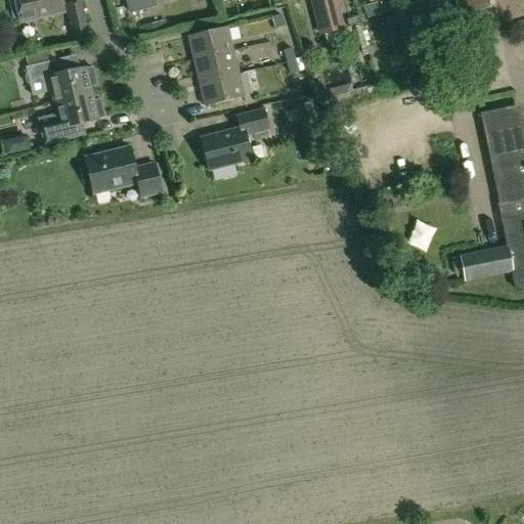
[(20,18),(22,23),(64,12),(61,0),(12,0),(11,2),(14,17),(17,18),(20,18)]
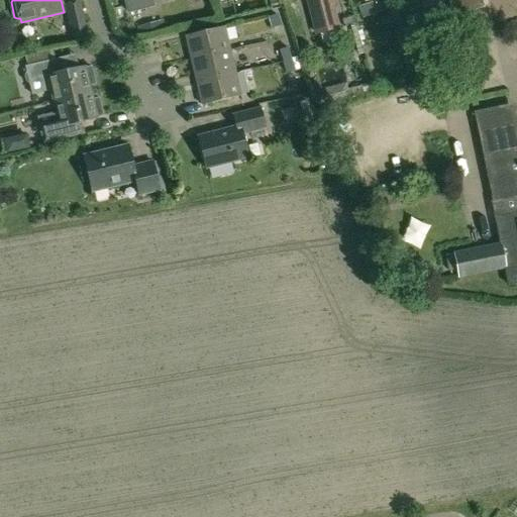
[(152,0),(124,0),(128,14),(154,7),(152,0)]
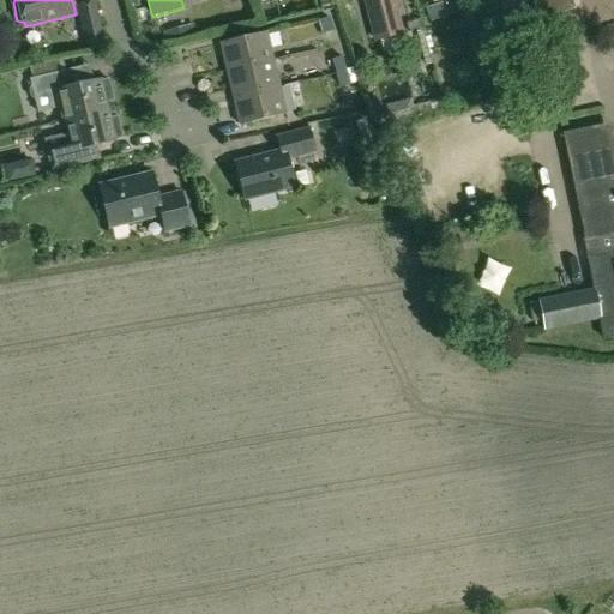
[(392,0),(366,0),(377,40),(402,32),(392,0)]
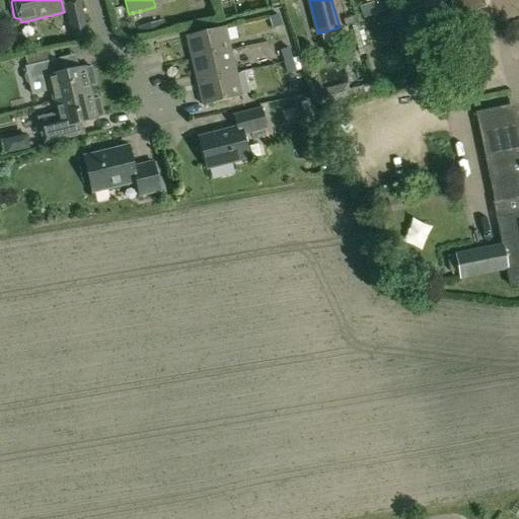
[(451,0),(456,15),(486,8),(483,0),(451,0)]
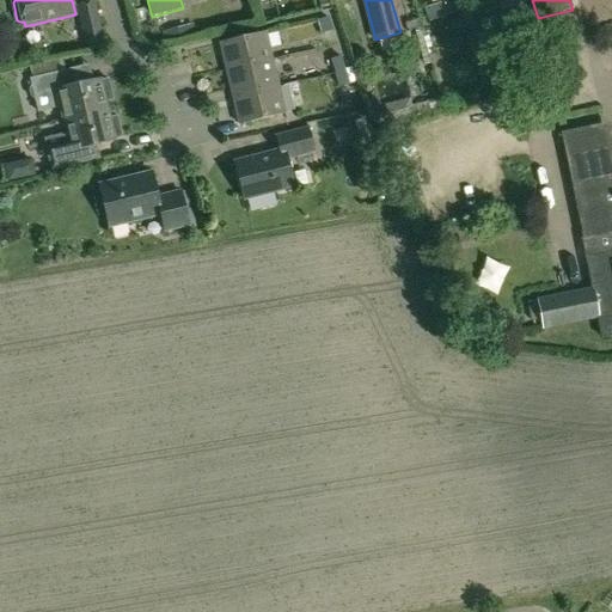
[(96,1),(78,7),(85,36),(90,35),(92,48),(105,44),(102,31),(103,31),(96,1)]
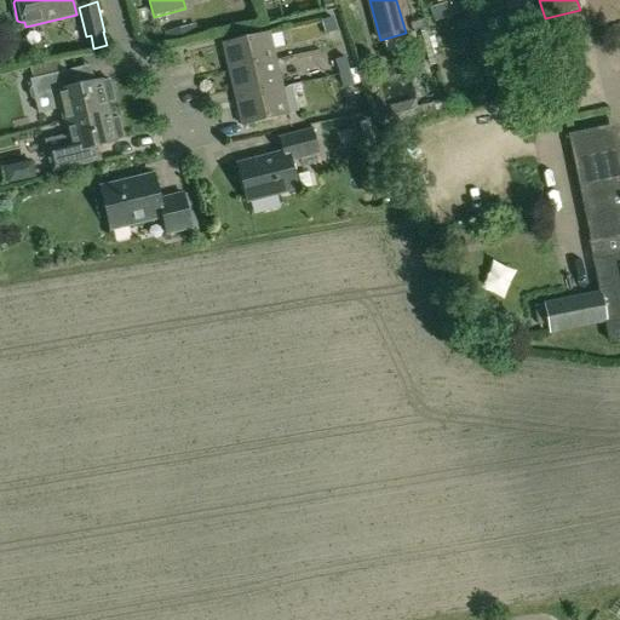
[(458,13),(453,3),(431,10),(435,22),(458,13)]
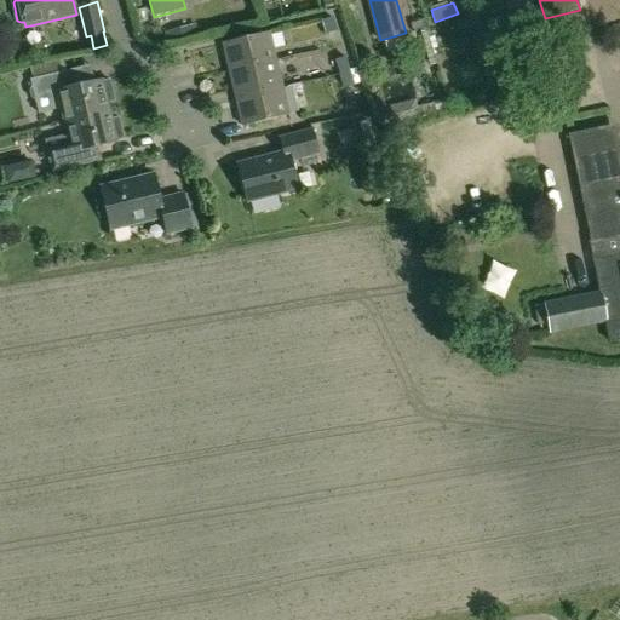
[(333,18),(323,22),(328,35),(338,32),(333,18)]
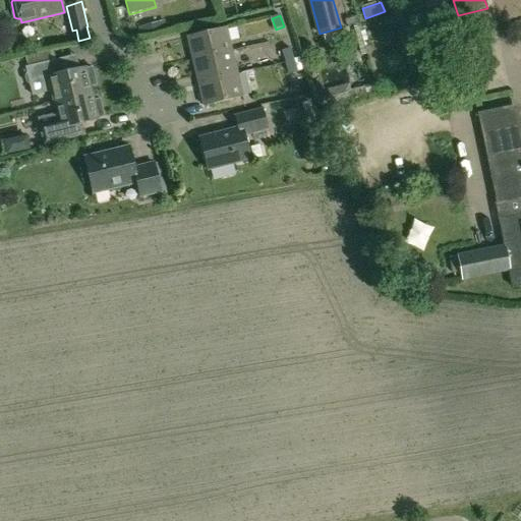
[(359,24),(357,17),(344,20),(346,27),(359,24)]
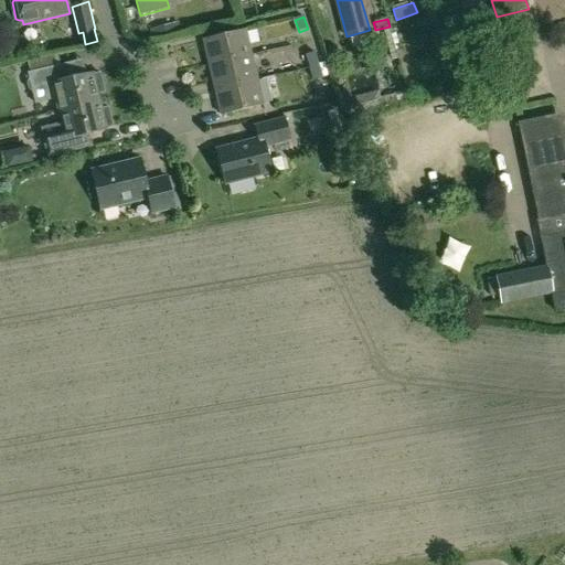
[(210,65),(252,55),(246,30),(203,40),(210,65)]
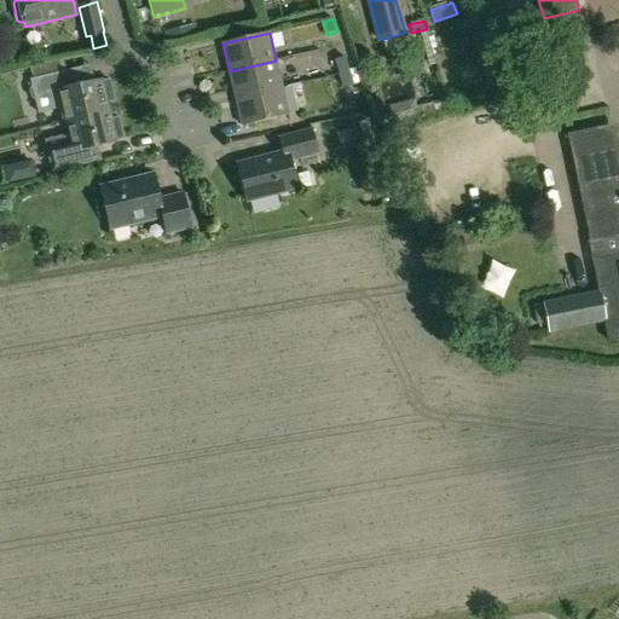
[(335,62),(340,74),(351,71),(346,58),(335,62)]
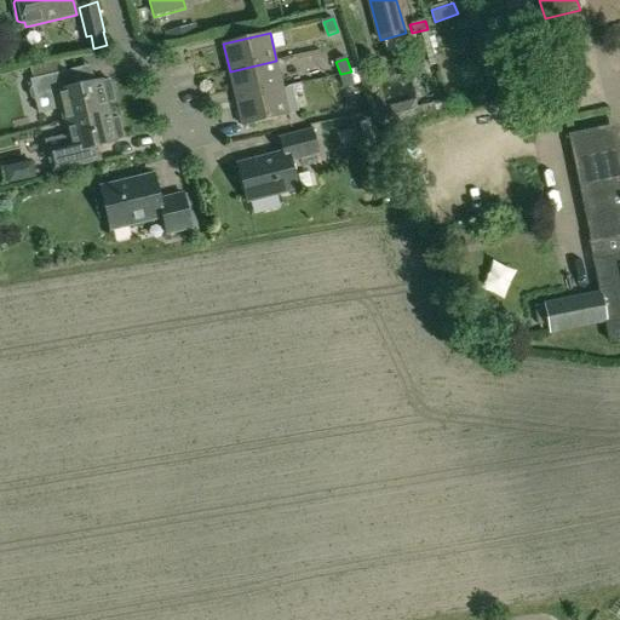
[(115,102),(110,80),(103,82),(103,81),(73,89),(69,72),(67,59),(33,67),(35,80),(32,80),(33,87),(36,102),(40,114),(62,108),(64,122),(110,112),(108,103),(115,102)]
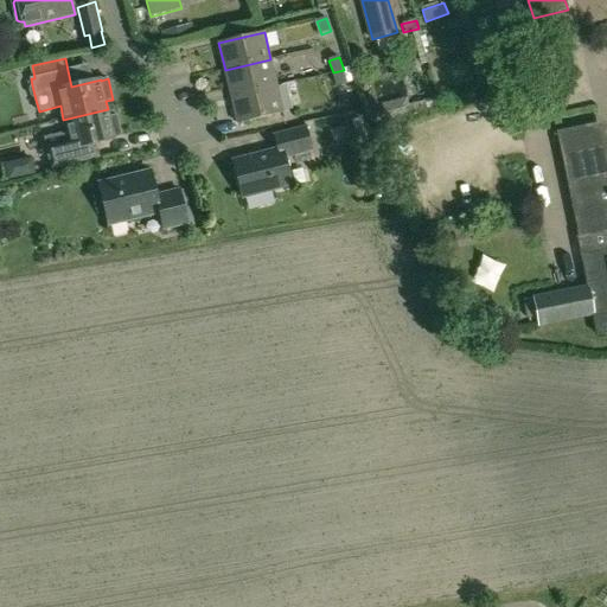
[(232,97),(278,87),(270,59),(225,70),(232,97)]
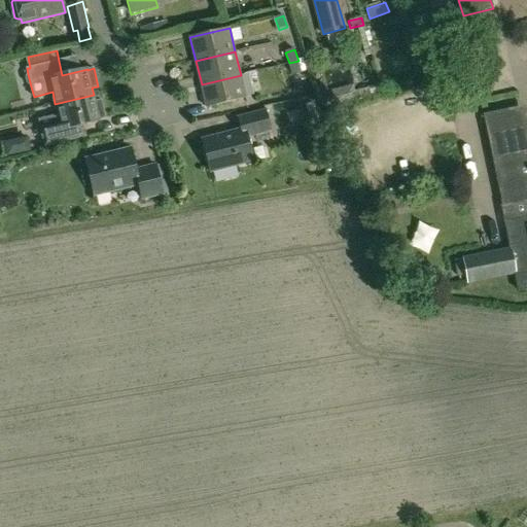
[(299,61),(289,63),(293,75),(302,73),(299,61)]
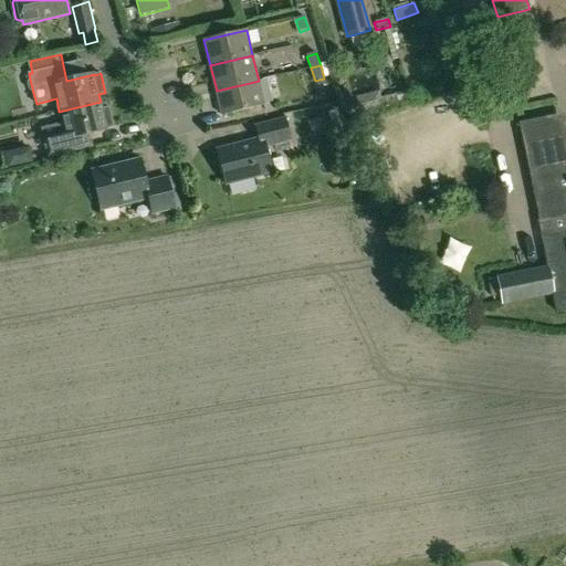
[(259,81),(217,91),(222,116),(265,105),(259,81)]
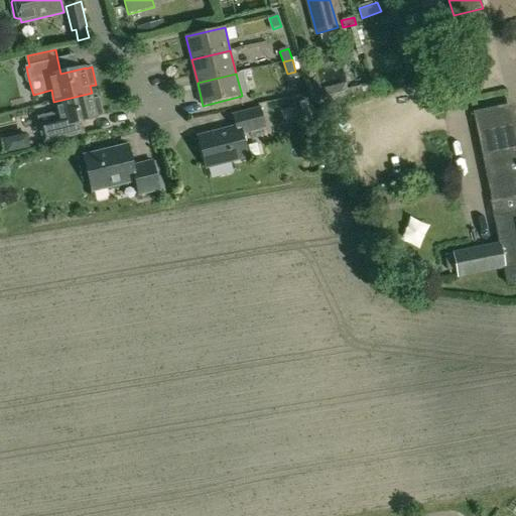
[(350,99),(346,84),(325,89),(330,105),(350,99)]
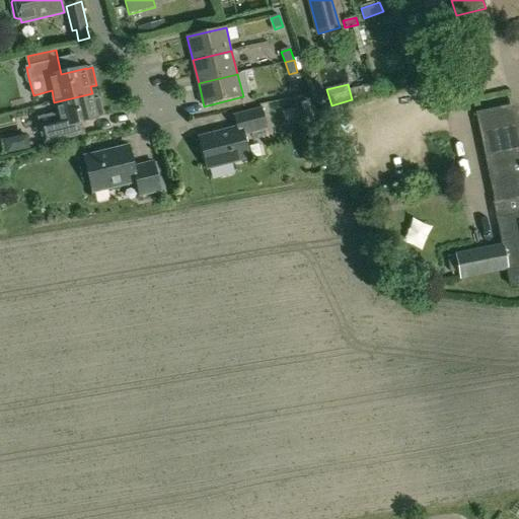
[(352,100),(364,97),(361,87),(349,90),(352,100)]
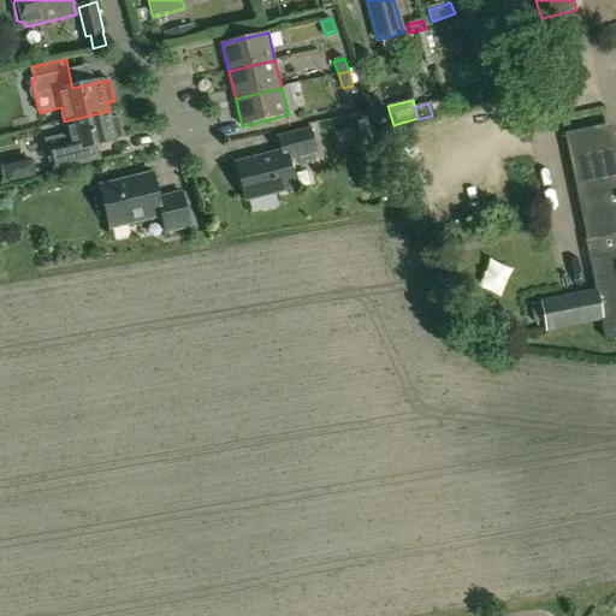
[(111,119),(110,111),(64,122),(67,135),(46,141),(53,171),(89,161),(87,148),(117,141),(117,140),(124,138),(119,117),(111,119)]
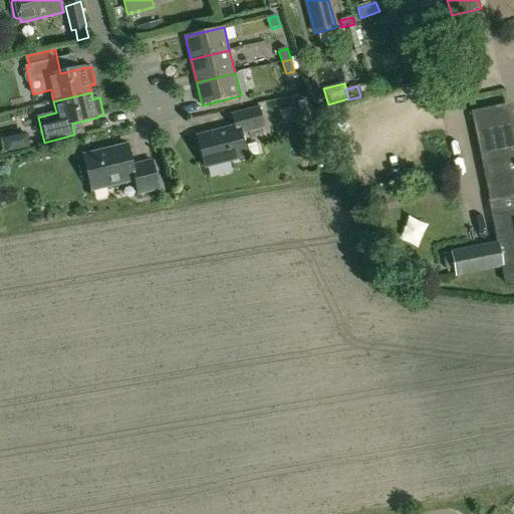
[(304,100),(296,102),(300,115),(308,113),(304,100)]
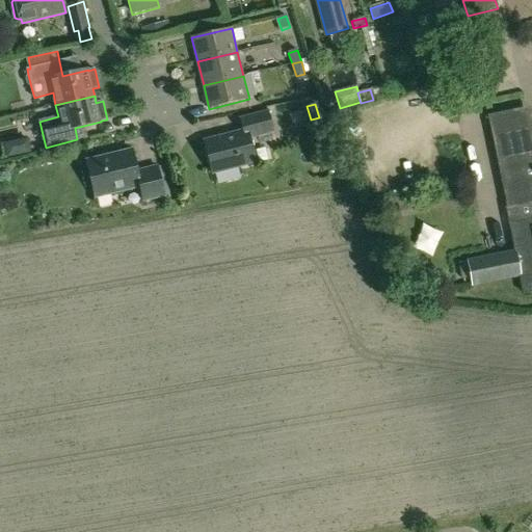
[(257,162),(250,138),(274,132),(269,112),(241,120),(244,131),(206,141),(214,174),(257,162)]
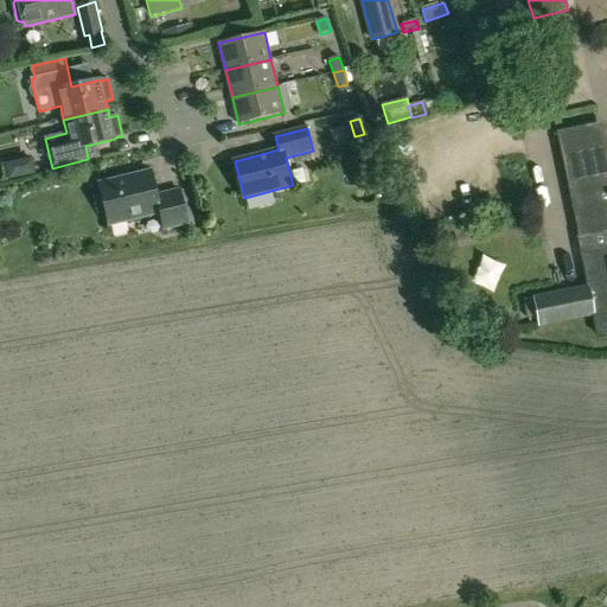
[(535,298),(524,301),(528,321),(537,320),(538,328),(593,318),(596,334),(601,334),(606,332),(606,161),(600,129),(560,139),(580,236),(576,236),(581,255),(587,286),(534,298),(535,298)]
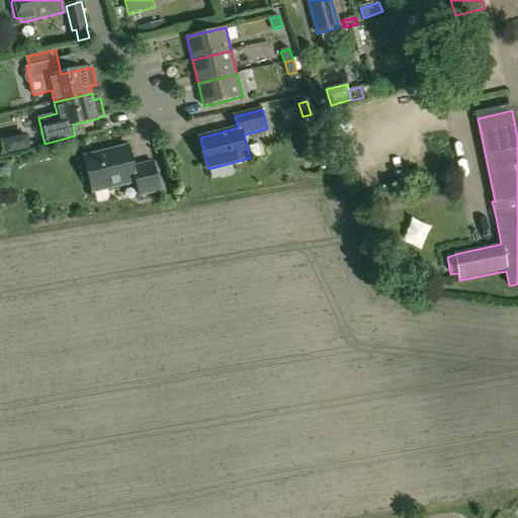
[(14,139),(17,152),(28,149),(25,136),(14,139)]
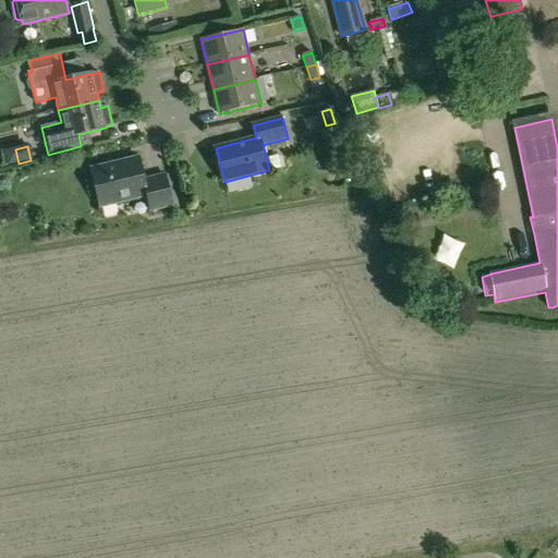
[(150,211),(172,206),(165,176),(144,180),(138,158),(92,169),(100,207),(147,196),(150,211)]
